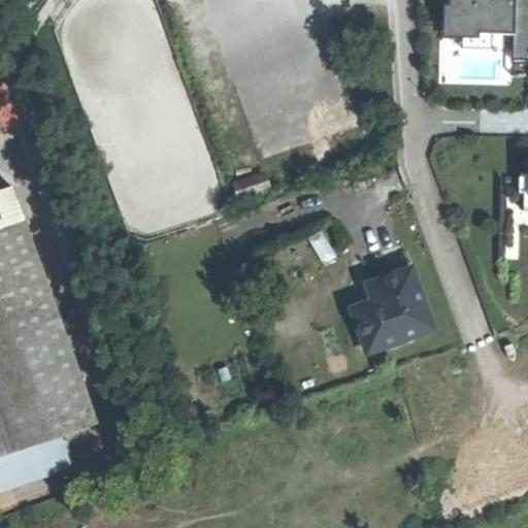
[(527,61),(527,0),(454,0),(455,6),(450,6),(449,34),(463,35),(494,35),(514,36),(513,61),(527,61)]
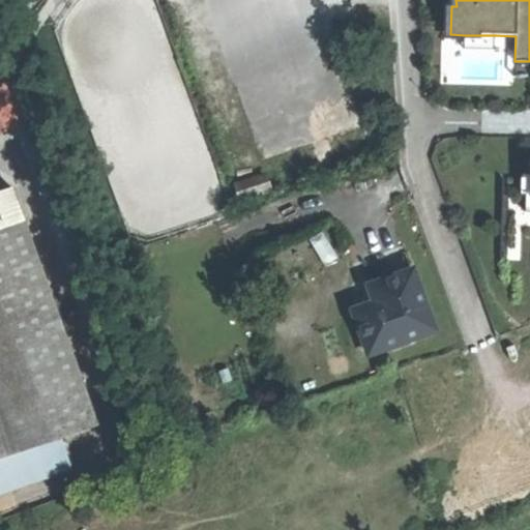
[(496,35),(465,35),(465,50),(495,51),(496,35)]
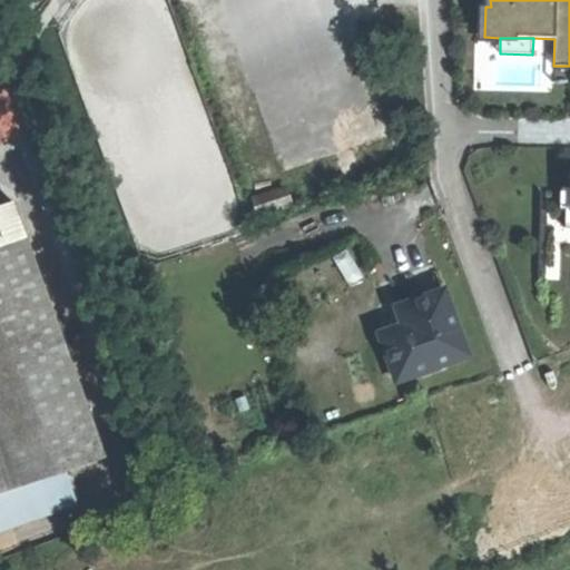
[(0,94),(0,137),(2,143),(22,135),(42,128),(45,127),(29,84),(0,94)]
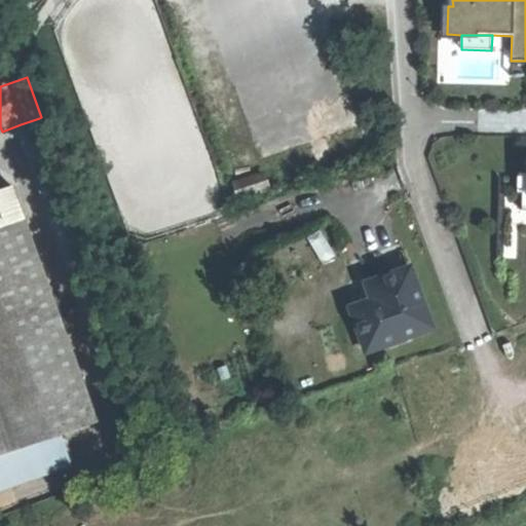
[(54,160),(39,118),(21,124),(36,166),(54,160)]
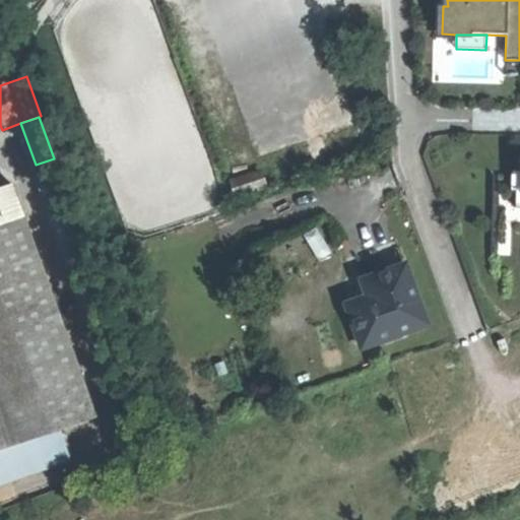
[(99,416),(14,185),(0,189),(0,452),(56,433),(99,416)]
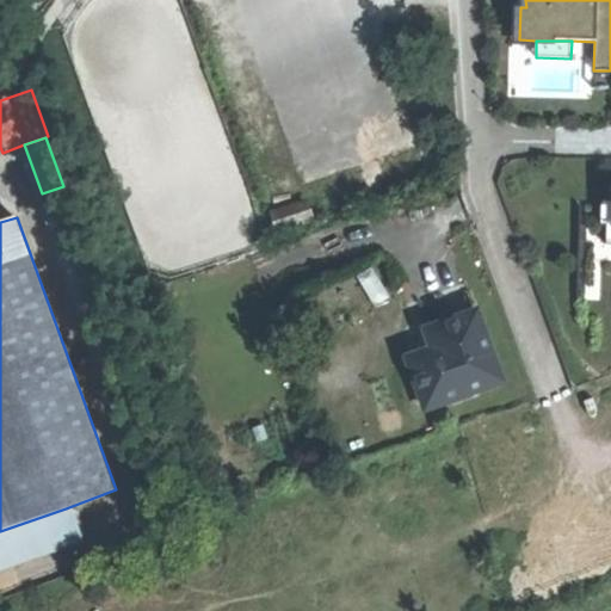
[(471,321),(424,339),(431,358),(405,368),(421,414),(495,388),(471,321)]
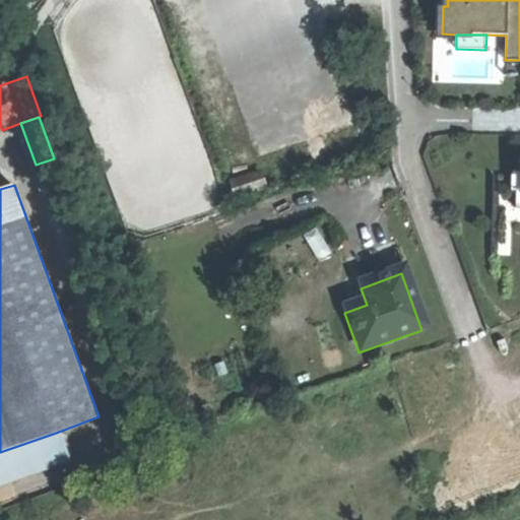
[(0,482),(66,459),(56,433),(0,452),(0,482)]
